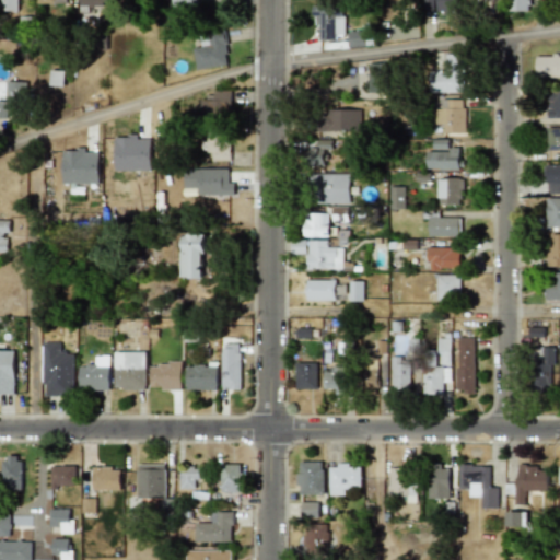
[(18,0),(1,0),(2,11),(19,11),(18,0)]
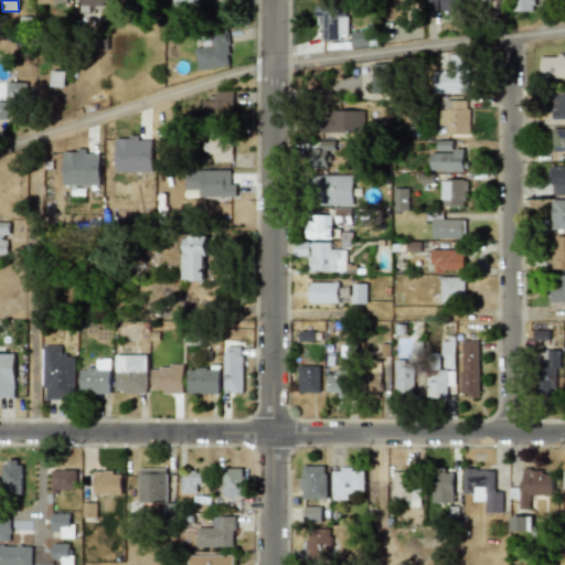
[(88,6),(107,6),(107,0),(78,0),(78,12),(88,12),(88,6)]
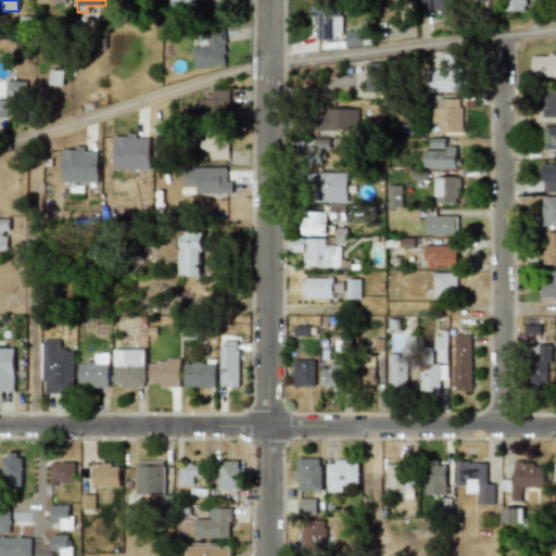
[(418,0),(419,10),(431,9),(432,14),(454,14),(453,0),(418,0)]
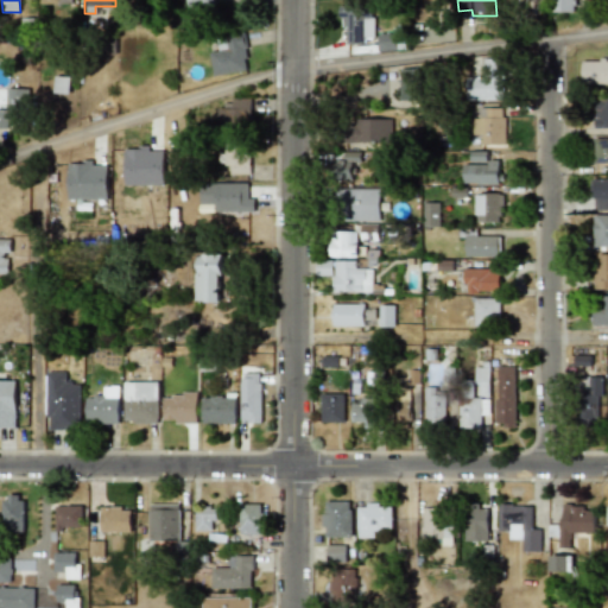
[(574,0),(551,0),(552,12),(574,12),(574,0)]
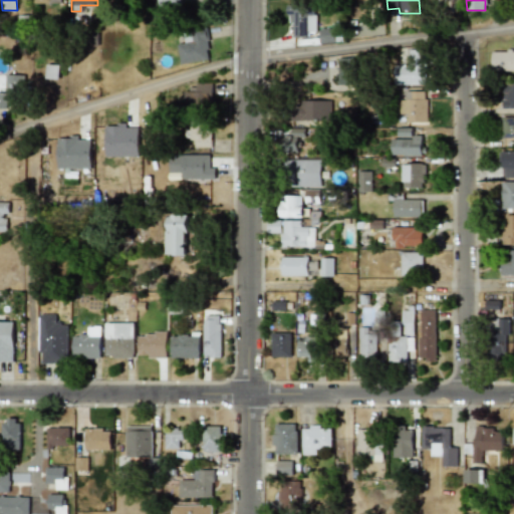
[(308,5),(290,5),(290,37),(308,37),(308,32),(316,32),(316,12),(308,12),(308,5)]
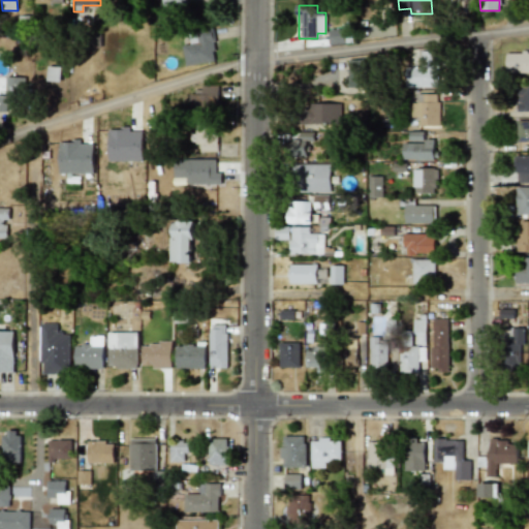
[(183,45),(185,65),(215,61),(211,28),(197,29),(199,43),(183,45)]
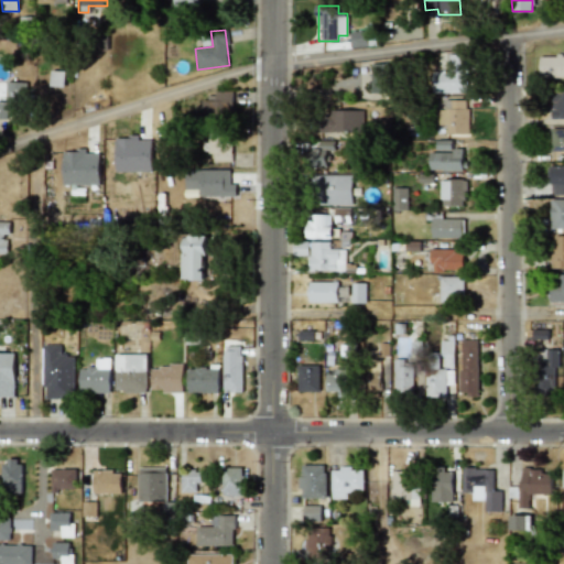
[(351,47),(377,45),(375,30),(350,32),(351,47)]
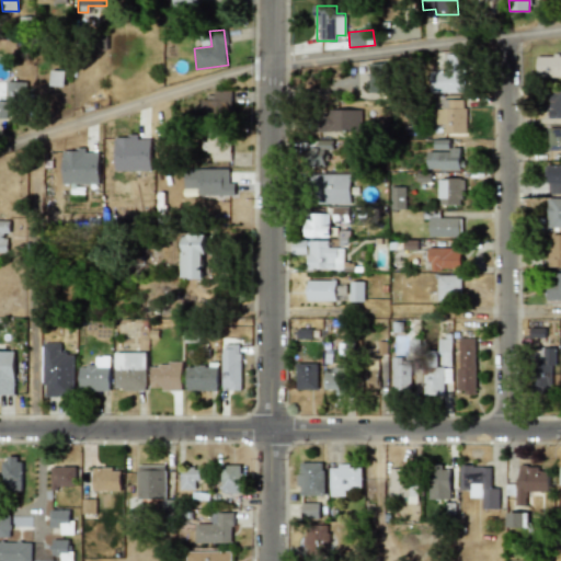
[(466,92),(465,54),(445,54),(446,71),(431,71),(431,92),(466,92)]
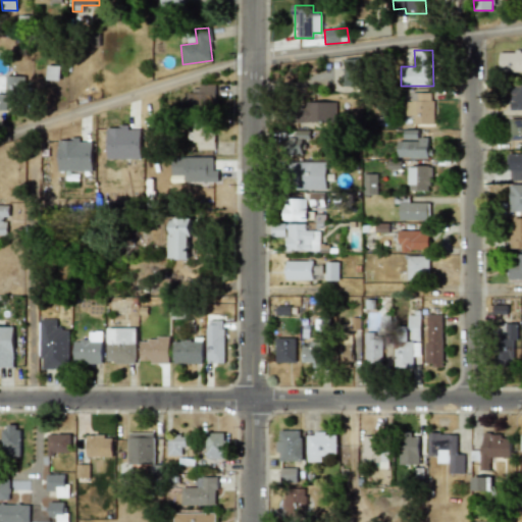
[(521,52),(499,53),(500,71),(521,70),(521,52)]
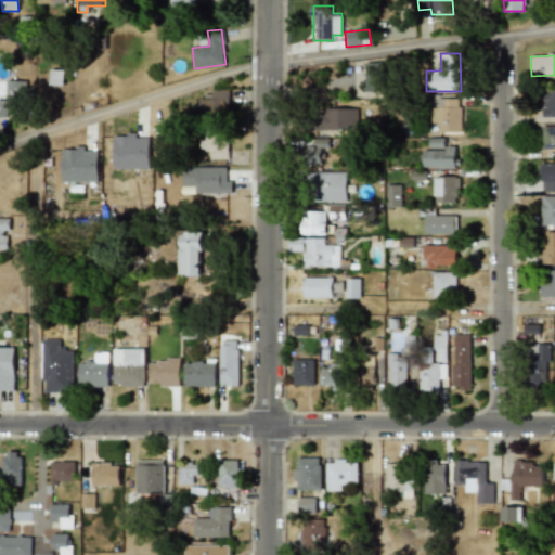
[(383,62),(364,63),(365,92),(385,91),(383,62)]
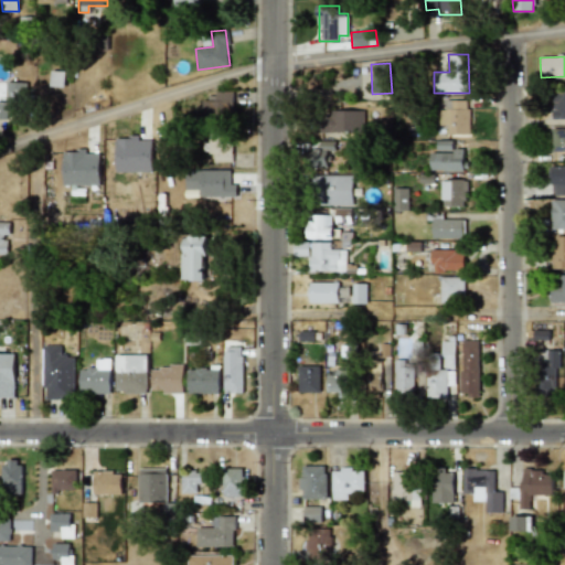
[(65,72),(51,71),(50,86),(64,87),(65,72)]
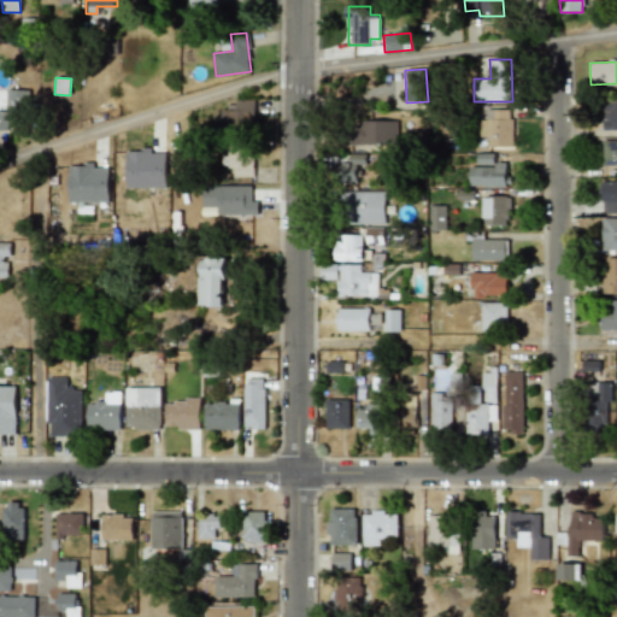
[(0,111),(0,130),(9,131),(9,124),(22,125),(22,109),(27,110),(27,90),(6,89),(6,112),(0,111)]
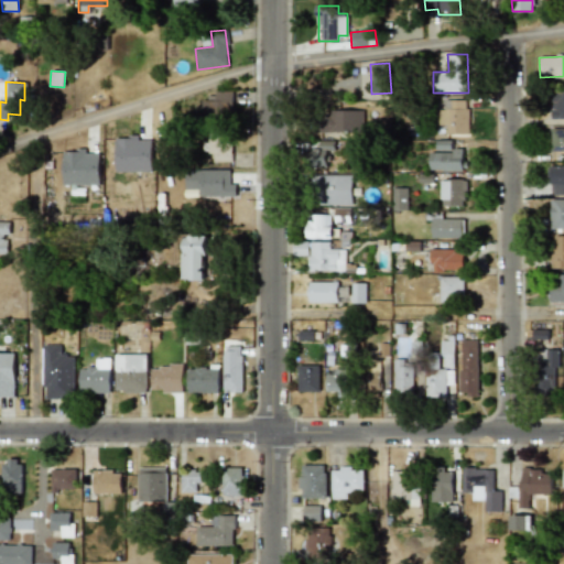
[(241,105),(241,90),(214,91),(214,98),(202,98),(202,117),(231,117),(231,106),(241,105)]
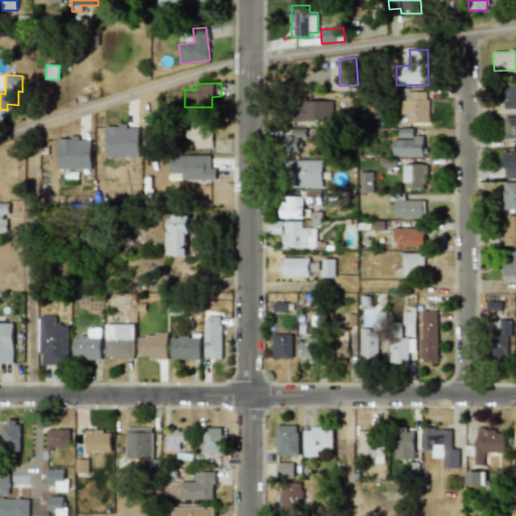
[(515,108),(515,84),(504,85),(505,109),(515,108)]
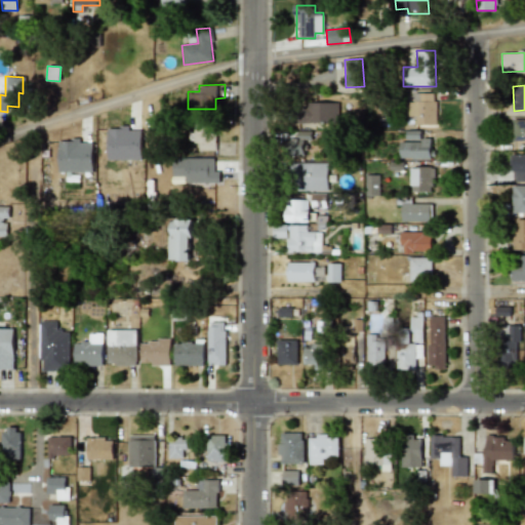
[(436,93),(413,93),(413,103),(408,102),(407,116),(415,116),(415,124),(435,125),(436,93)]
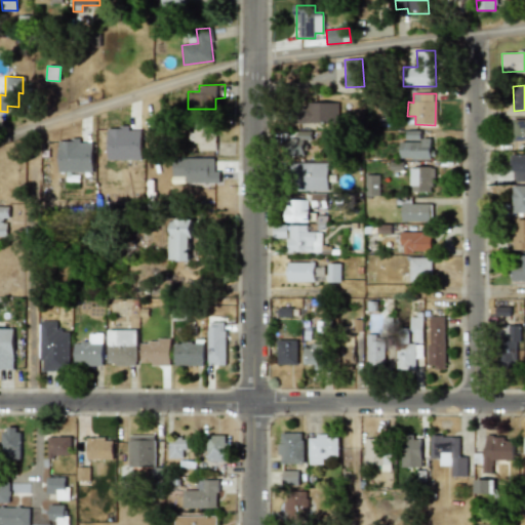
[(300,103),(299,123),(335,123),(336,103),(300,103)]
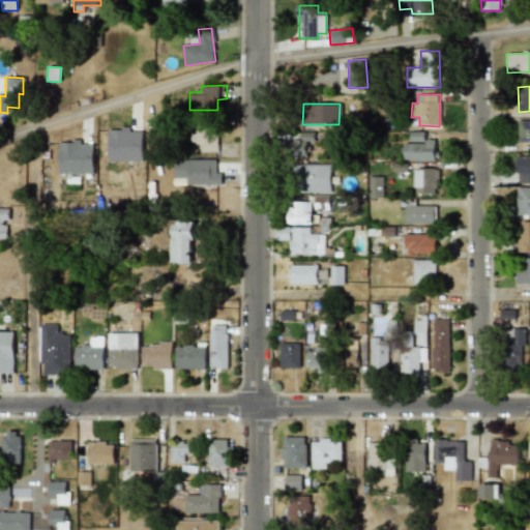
[(529,142),(529,120),(518,120),(517,142),(529,142)]
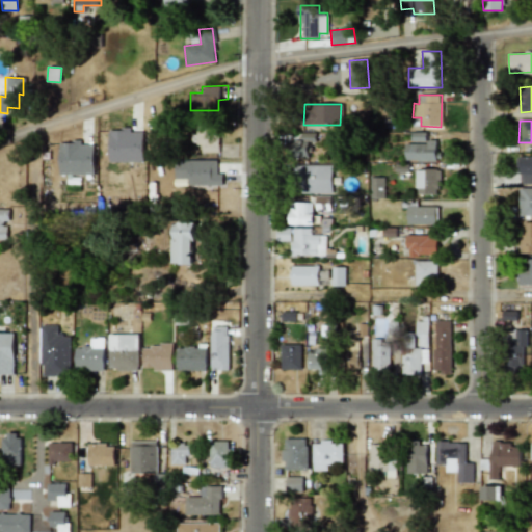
[(108,130),(109,162),(143,161),(142,132),(129,132),(129,129),(108,130)]
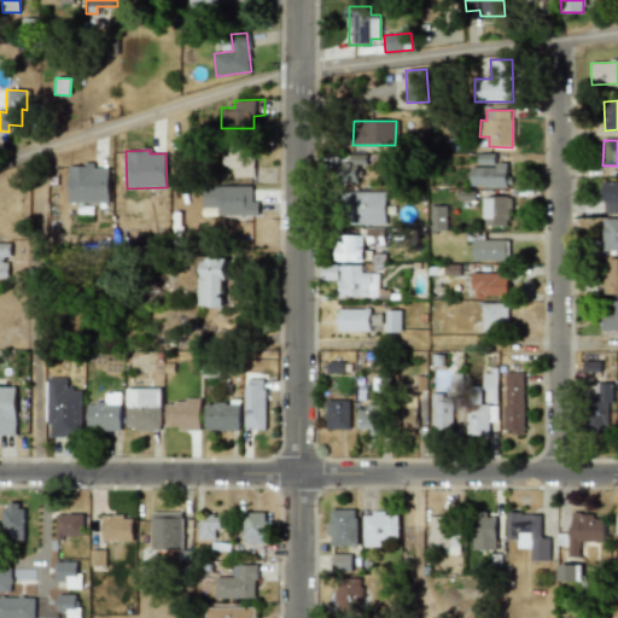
[(506,163),(495,163),(495,155),(478,155),(479,167),(471,167),(471,188),(507,187),(506,163)]
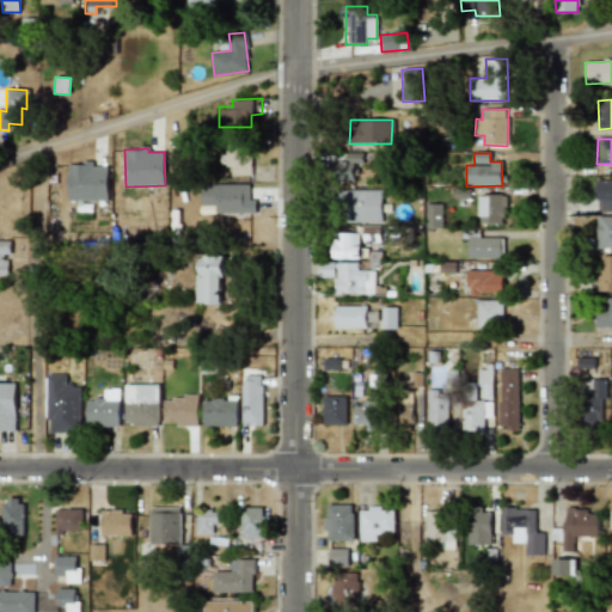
[(337,160),(336,181),(354,182),(355,161),(337,160)]
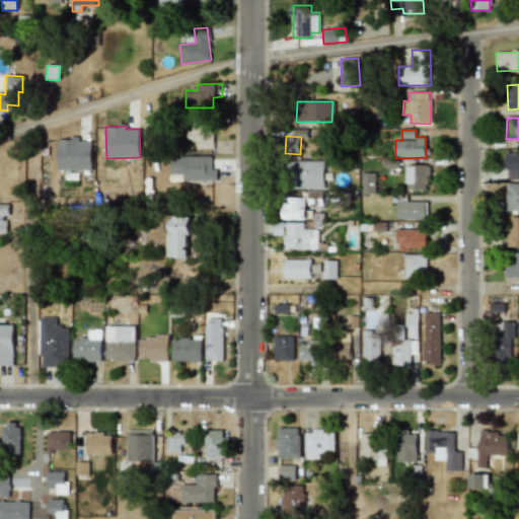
[(58,138),(58,170),(91,169),(91,141),(79,141),(79,138),(58,138)]
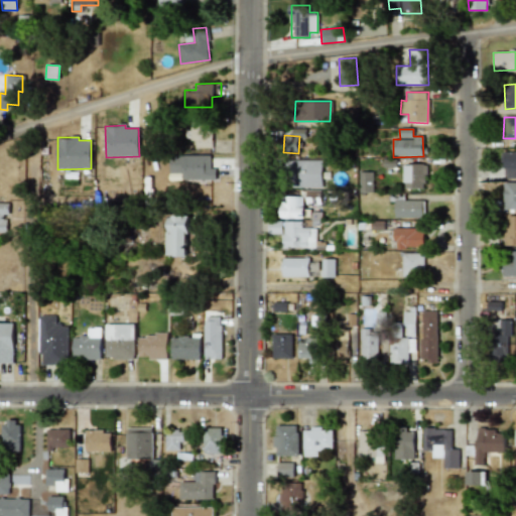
[(515,152),(502,153),(502,178),(515,177),(515,152)]
